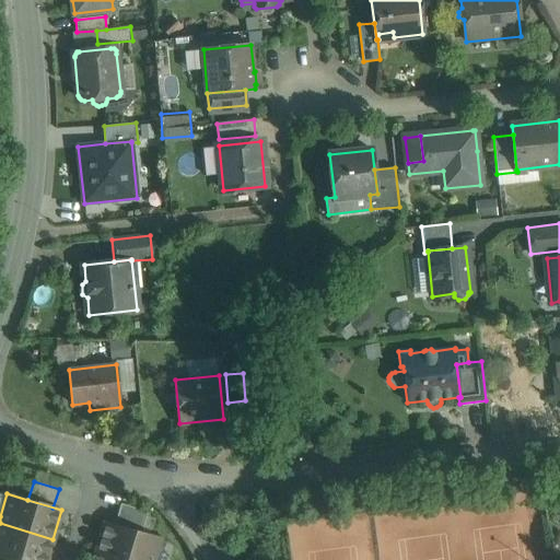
[(148,511),(120,503),(114,525),(141,534),(148,511)]
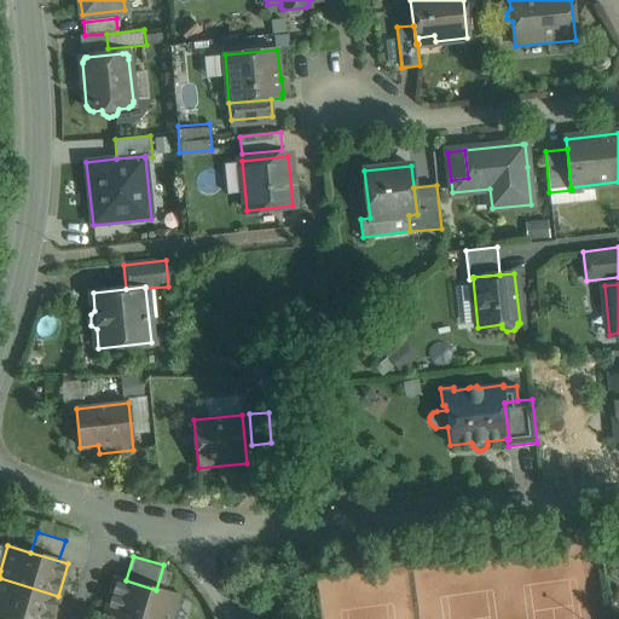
[(51,618),(58,596),(0,578),(0,613),(12,618),(16,618),(51,618)]
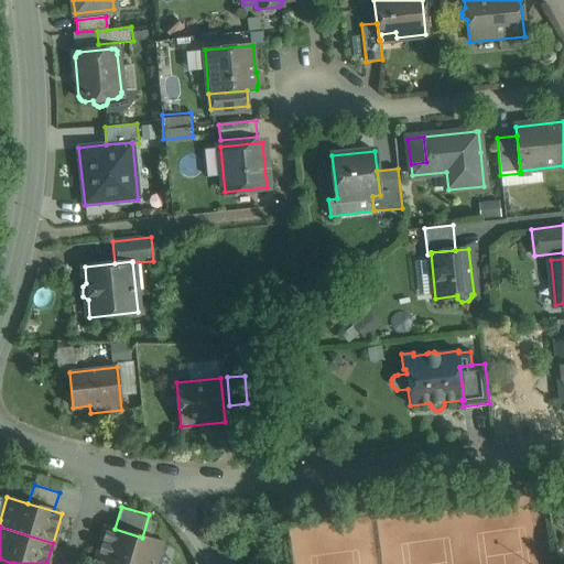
[(115,529),(106,527),(97,556),(123,563),(154,563),(161,543),(142,538),(115,529)]
